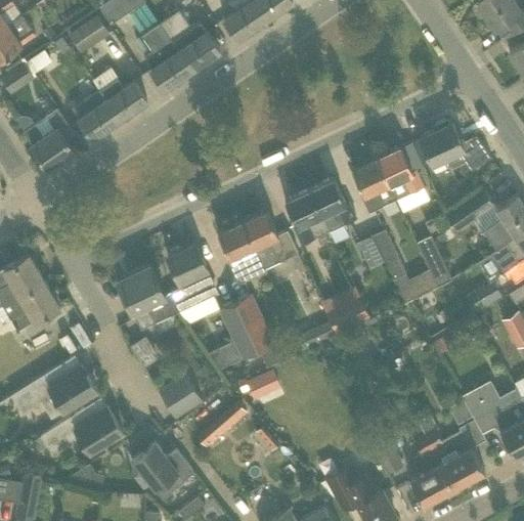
[(0,13),(12,5),(9,0),(1,0),(0,1),(0,31),(6,27),(0,16),(0,13)]
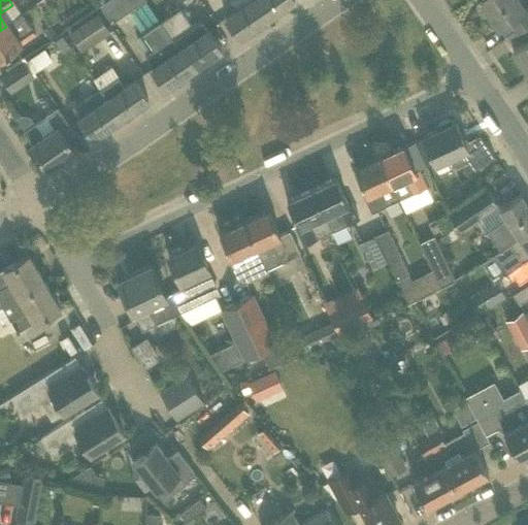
[(112,0),(101,8),(112,26),(146,3),(144,0),(112,0)]
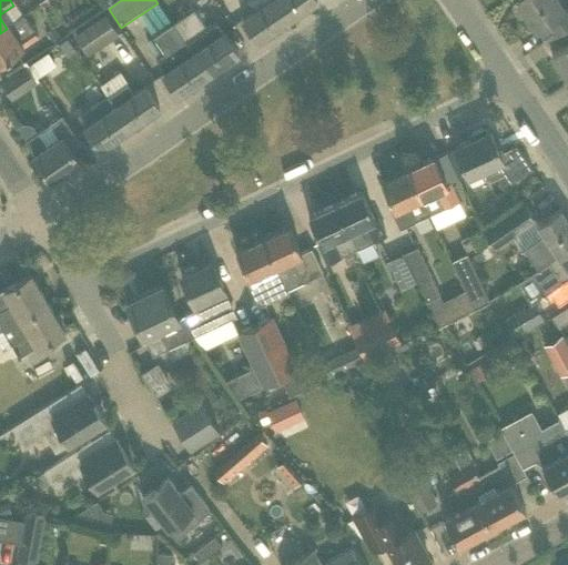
[(252,14),(242,21),(257,43),(286,23),(271,0),(251,0),(245,4),(252,14)]
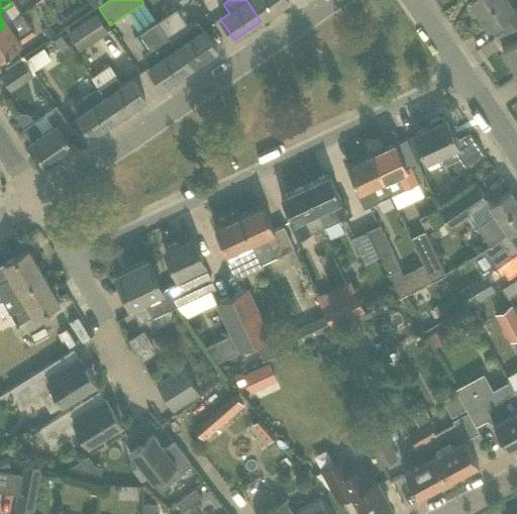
[(246,0),(261,21),(289,2),(287,0),(246,0)]
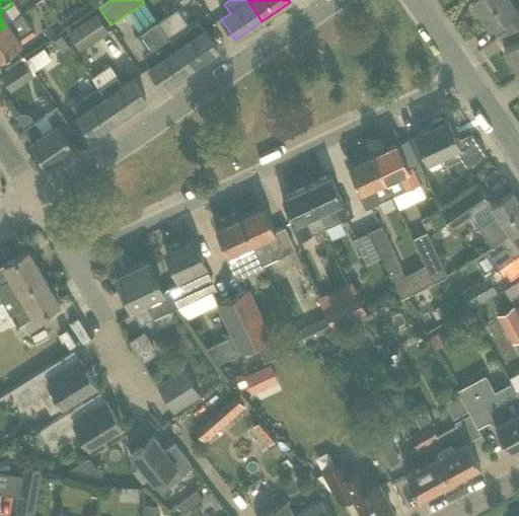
[(499,38),(518,23),(518,0),(478,0),(472,4),(490,29),(492,27),(499,38)]
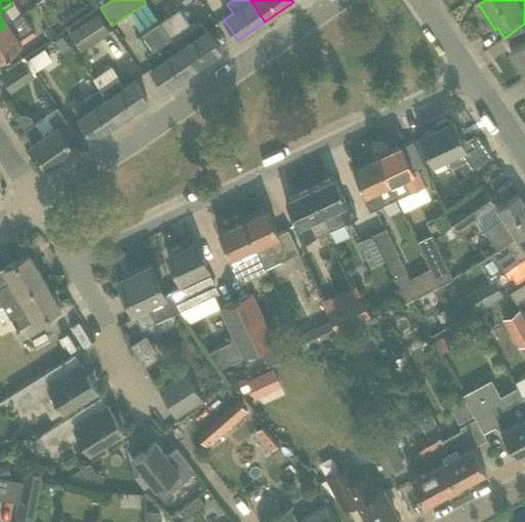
[(161,25),(192,71),(219,51),(206,32),(205,33),(199,24),(191,29),(178,12),(161,25)]
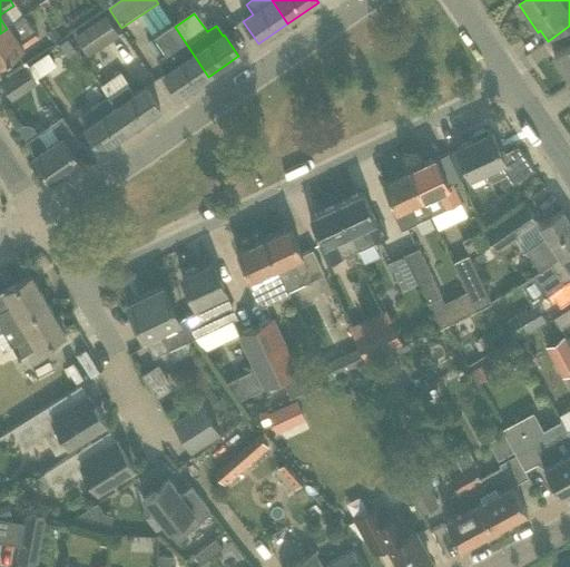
[(105,16),(75,37),(89,58),(120,37),(105,16)]
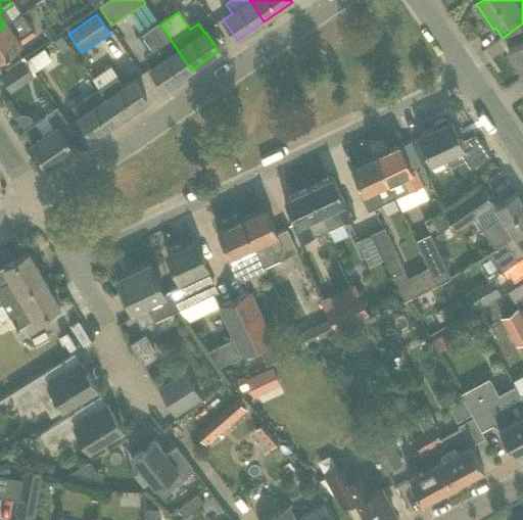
[(0,59),(35,37),(20,16),(6,27),(0,31),(0,59)]
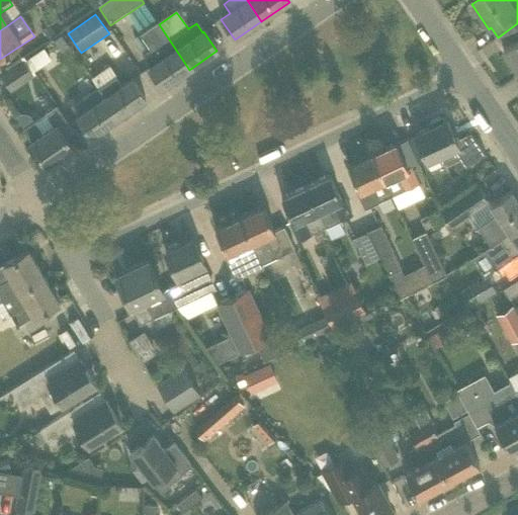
[(162,88),(189,70),(159,24),(140,36),(152,54),(144,59),(150,68),(149,69),(162,88)]
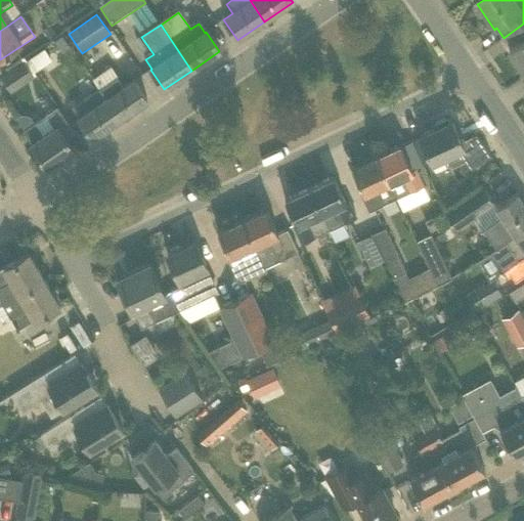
[(48,40),(54,36),(50,29),(43,34),(48,40)]
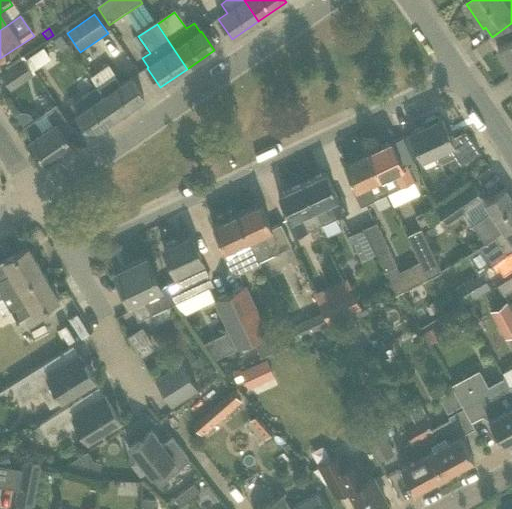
[(511,72),(511,39),(497,50),(511,72)]
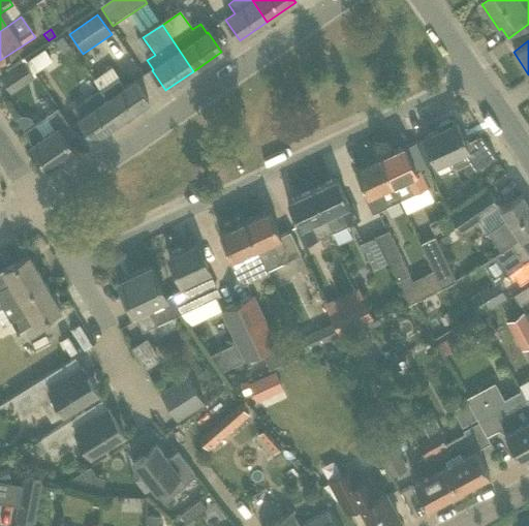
[(11,96),(36,81),(24,64),(0,80),(11,96)]
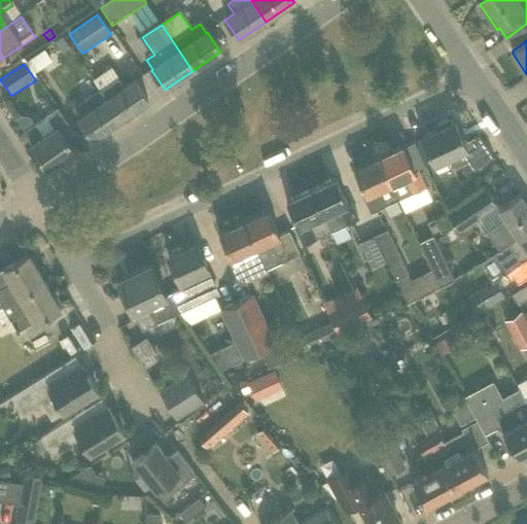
[(116,79),(100,91),(119,120),(147,102),(134,82),(124,90),(116,79)]
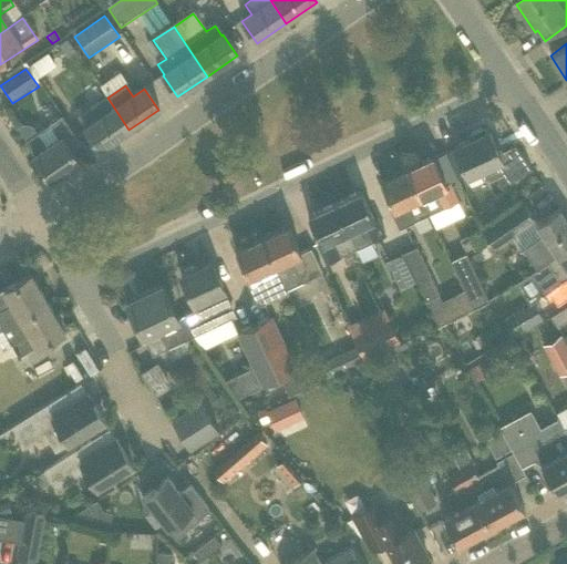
[(99,151),(129,130),(107,98),(88,112),(94,122),(84,130),(99,151)]
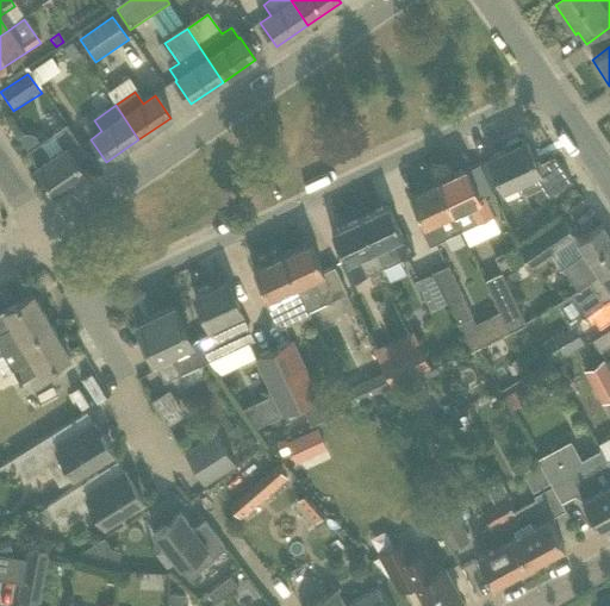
[(39,147),(27,155),(37,169),(36,169),(55,197),(86,176),(78,164),(88,157),(67,126),(53,135),(63,151),(49,161),(39,147)]
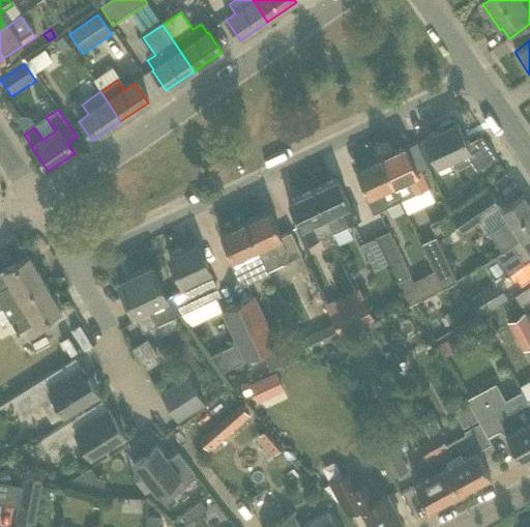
[(457,124),(454,125),(452,121),(438,128),(439,133),(424,140),(437,167),(448,162),(451,169),(459,171),(470,165),(476,174),(496,160),(481,139),(467,146),(457,124)]
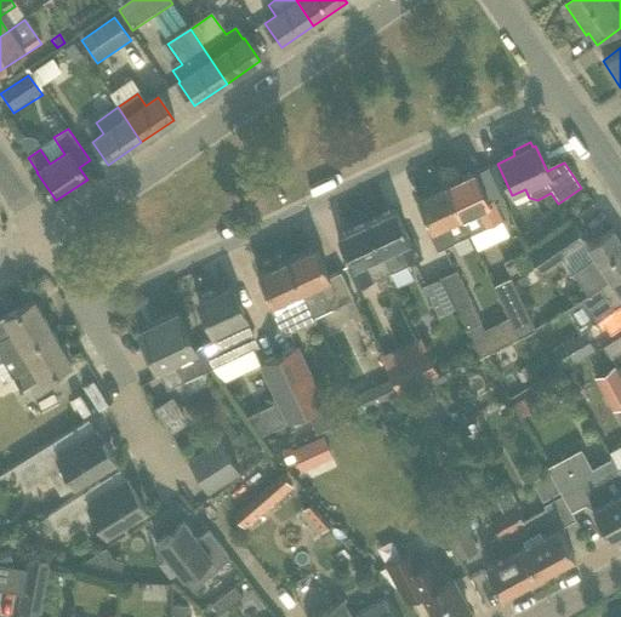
[(474,175),(445,188),(460,218),(477,211),(486,229),(501,222),(491,203),(489,204),(474,175)]
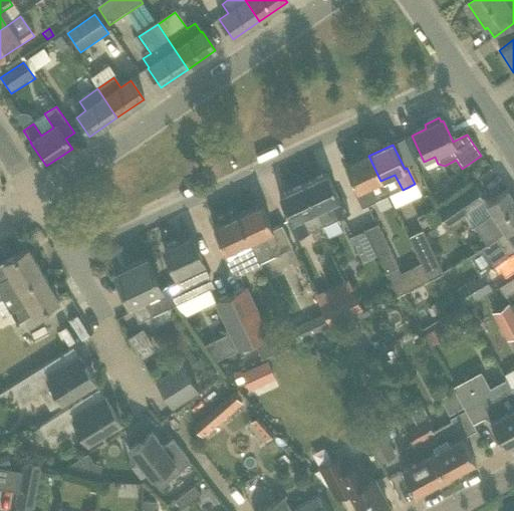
[(367,188),(380,181),(368,156),(344,167),(356,192),(353,193),(361,209),(374,203),(367,188)]
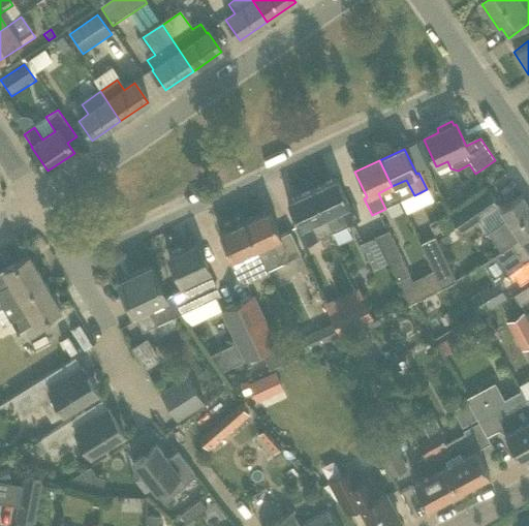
[(336,181),(312,192),(329,227),(343,221),(345,227),(360,221),(351,205),(348,206),(336,181)]
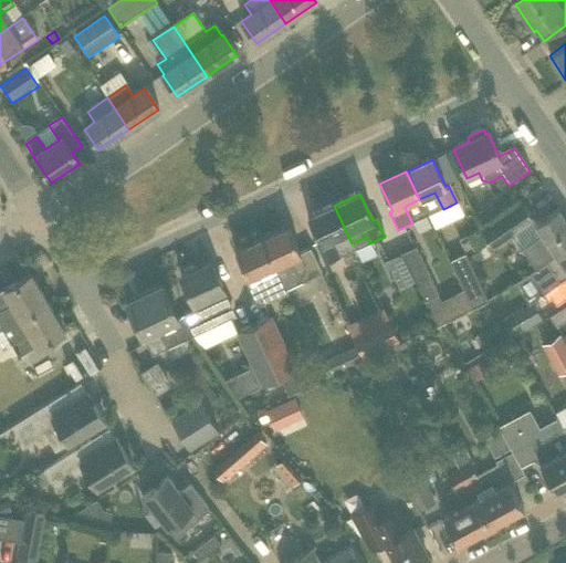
[(522,202),(481,230),(494,250),(535,221),(522,202)]
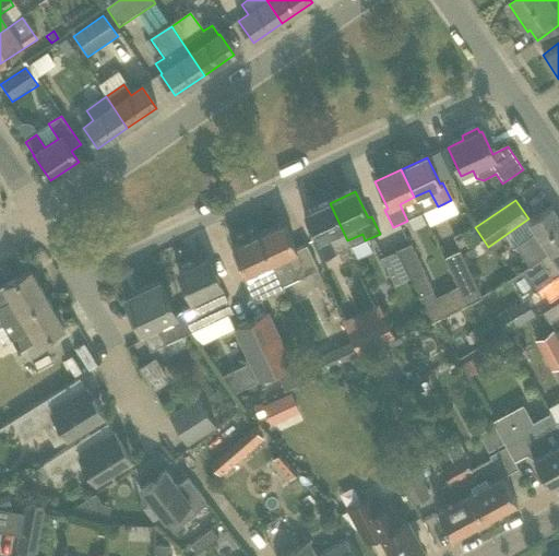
[(313,244),(321,261),(351,247),(347,240),(330,203),(304,215),(316,241),(313,244)]
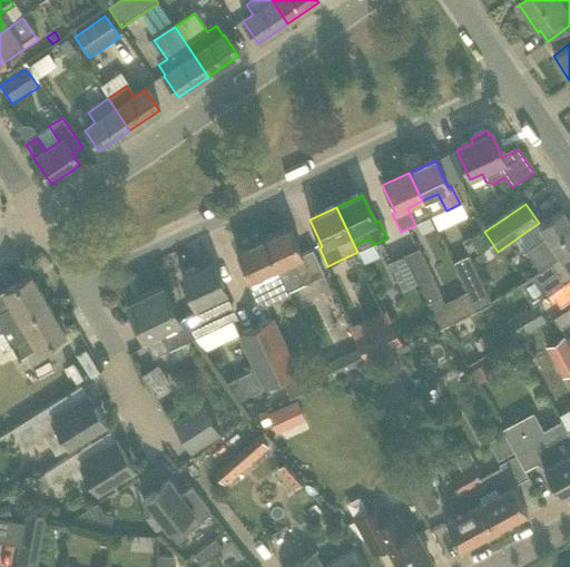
[(540,273),(569,252),(569,225),(562,214),(540,228),(547,237),(536,245),(537,246),(527,253),(540,273)]
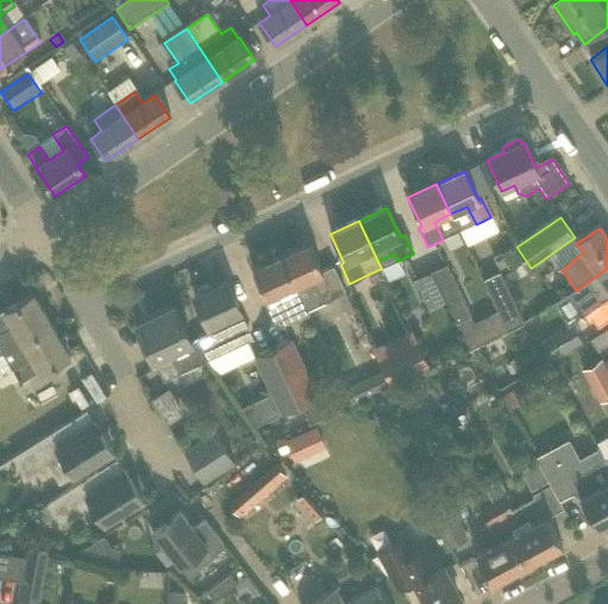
[(344,294),(333,268),(323,273),(309,245),(280,258),(295,287),(308,315),(309,315),(308,312),(344,294)]
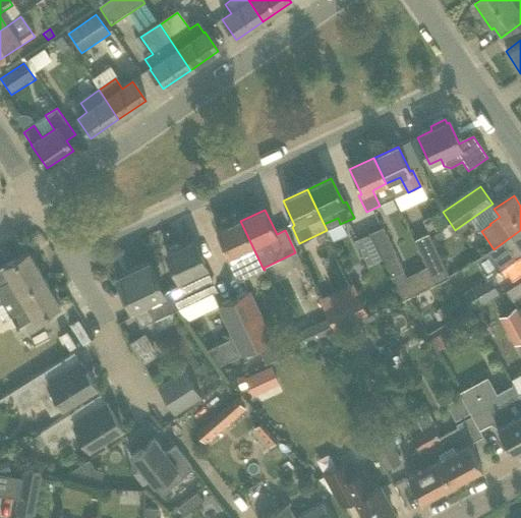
[(216,232),(228,257),(226,259),(235,279),(240,281),(264,270),(252,246),(240,221),(216,232)]
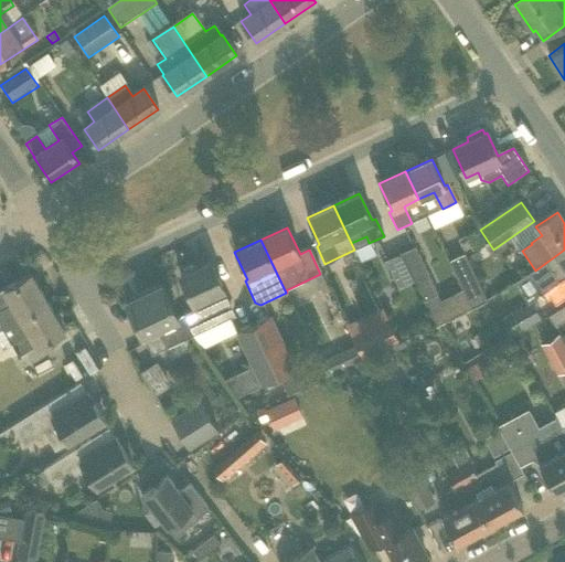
[(415,248),(402,255),(414,283),(424,303),(437,296),(415,248)]
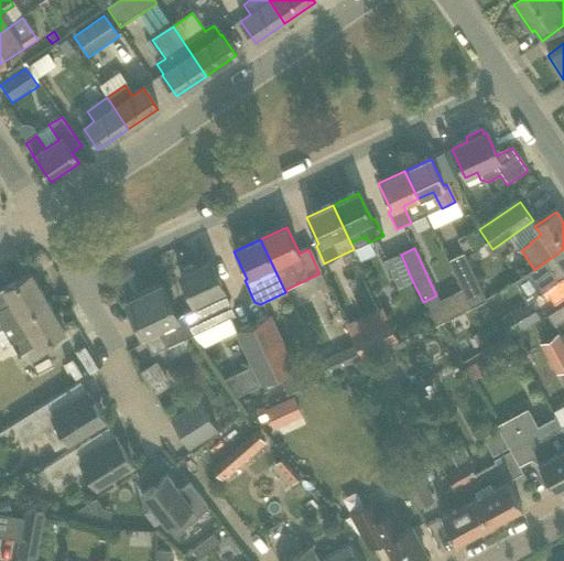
[(563,249),(534,270),(534,271),(530,273),(542,293),(563,278),(563,249)]
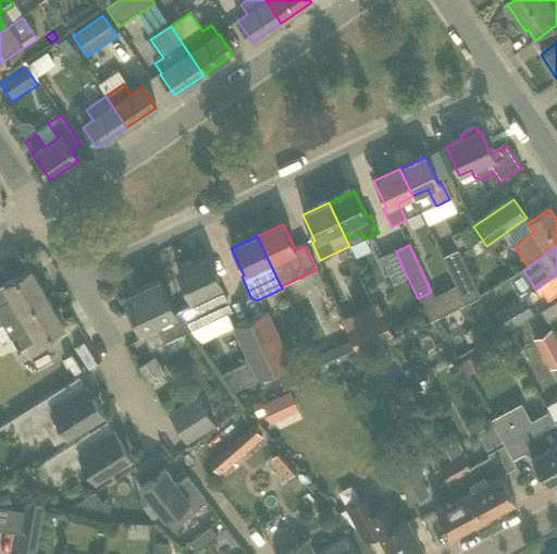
[(393,286),(408,279),(396,251),(380,259),(393,286)]
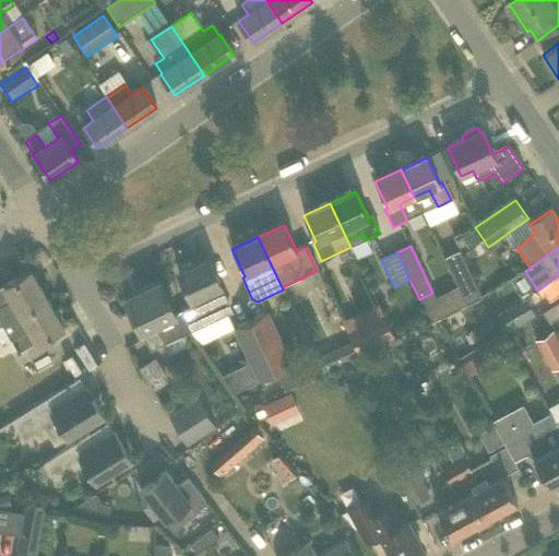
[(459,252),(443,259),(465,306),(480,299),(459,252)]
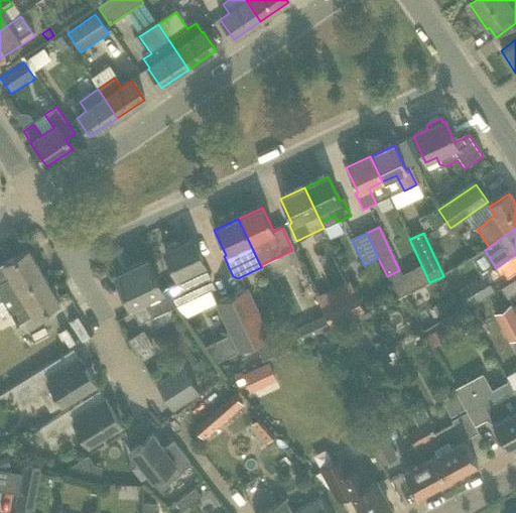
[(178,284),(166,290),(177,307),(214,290),(191,240),(164,253),(178,284)]
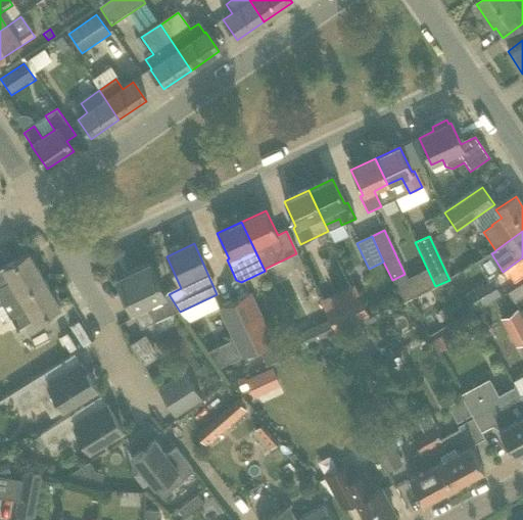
[(29,254),(0,271),(0,301),(1,304),(2,305),(44,281),(29,254)]
